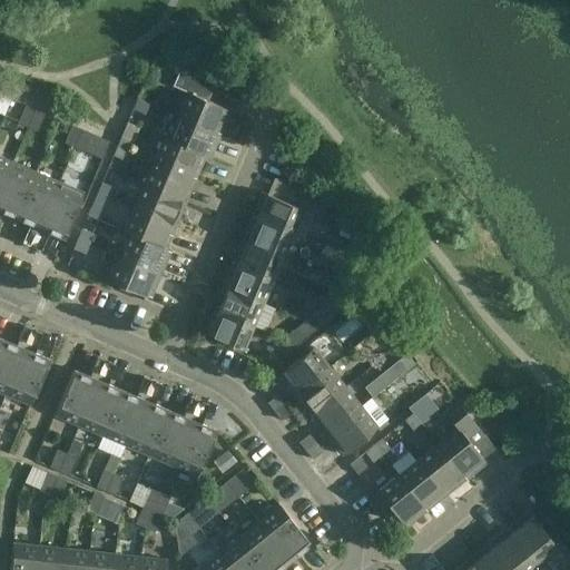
[(179,117),(220,135),(231,110),(208,101),(216,82),(180,67),(173,86),(189,92),(179,117)]
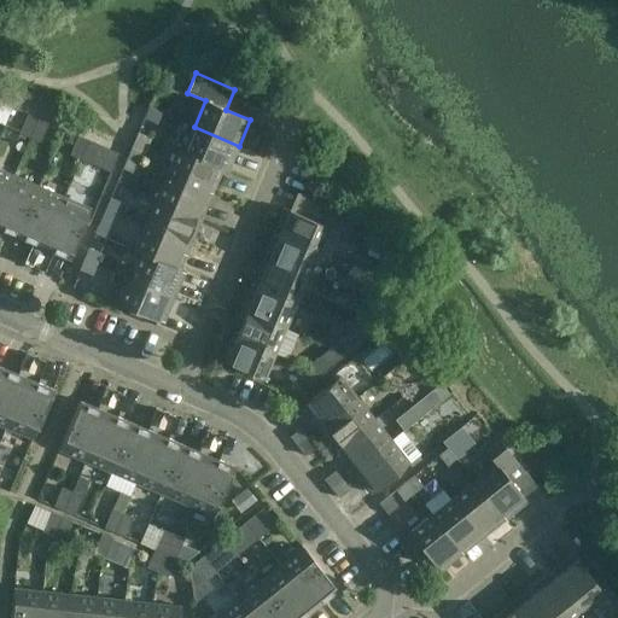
[(162,112),(149,106),(144,117),(157,123),(162,112)]
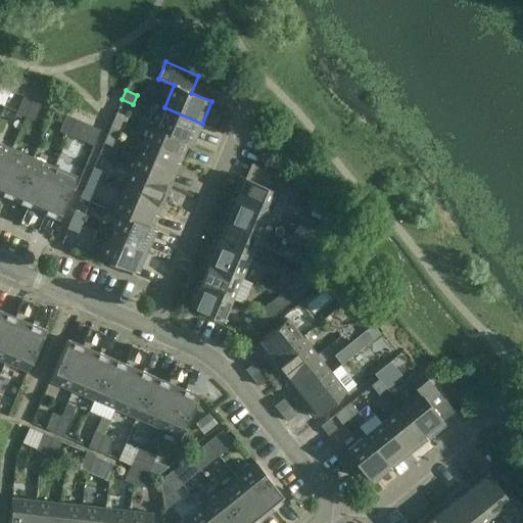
[(15,112),(25,115),(32,99),(22,96),(15,112)]
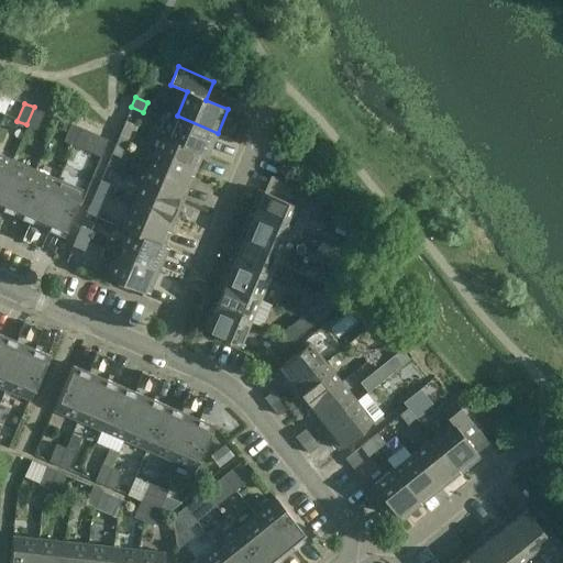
[(34,107),(26,124),(36,129),(43,111),(34,107)]
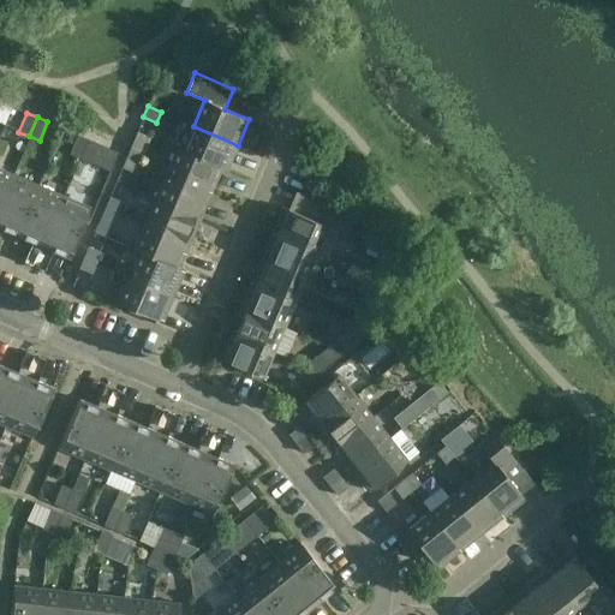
[(193,126),(184,150),(183,150),(222,167),(221,168),(227,171),(238,145),(193,126)]
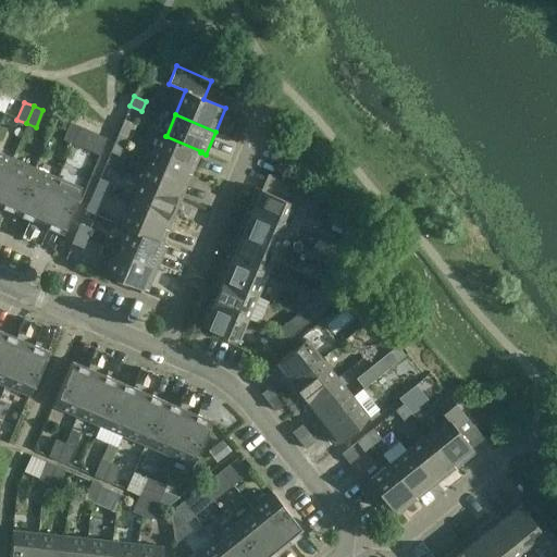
[(73,143),(79,126),(70,122),(63,138),(73,143)]
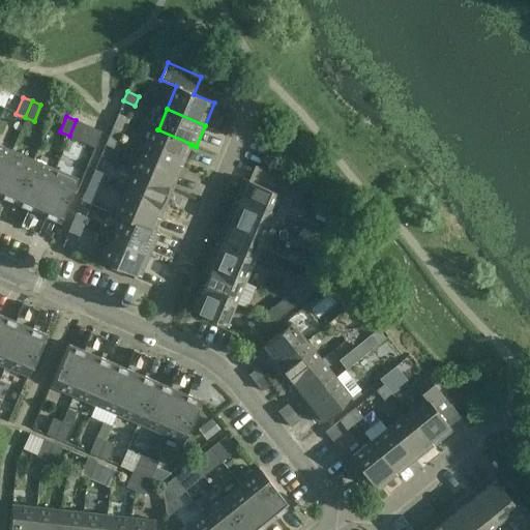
[(84,123),(76,120),(69,136),(94,146),(100,131),(84,123)]
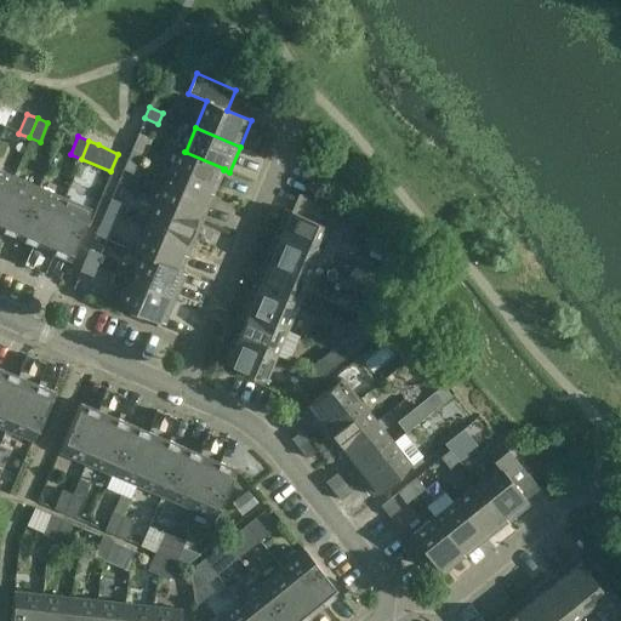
[(127,158),(141,164),(146,152),(132,146),(127,158)]
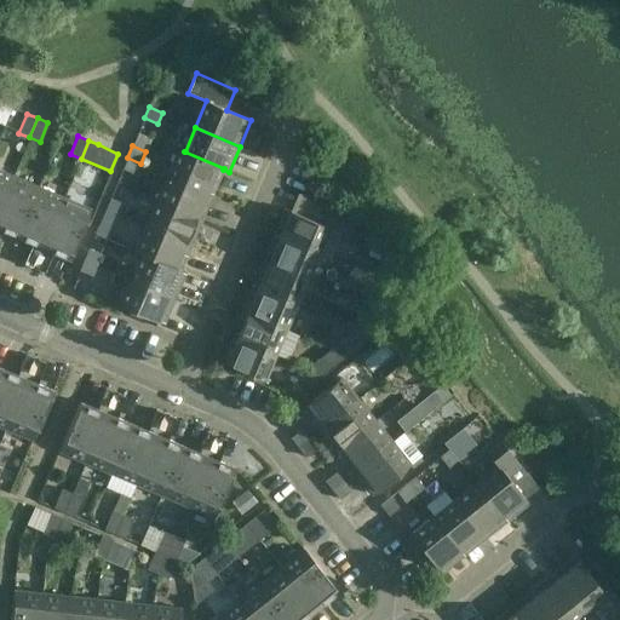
[(167,174),(213,194),(223,170),(224,168),(184,151),(185,151),(178,148),(167,174)]
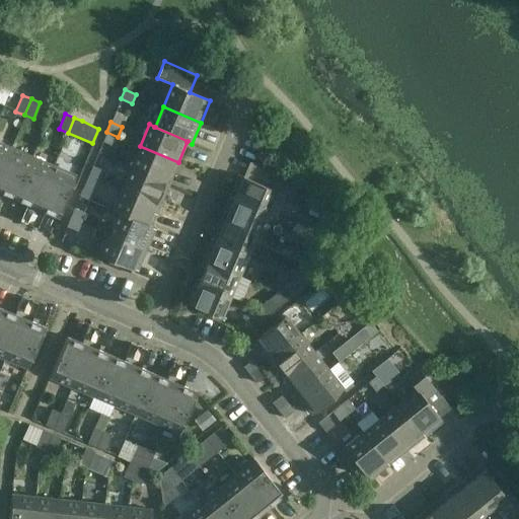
[(114,146),(118,137),(106,132),(102,141),(114,146)]
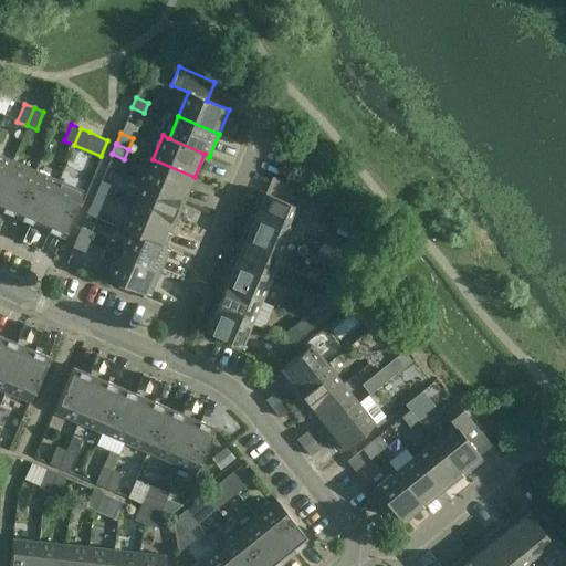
[(0,187),(11,159),(0,155),(0,187)]
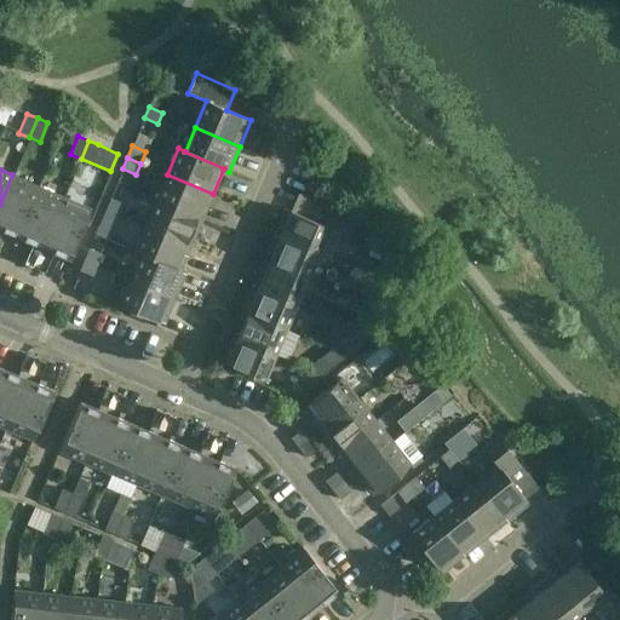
[(0,228),(17,236),(39,185),(12,174),(0,205),(0,228)]
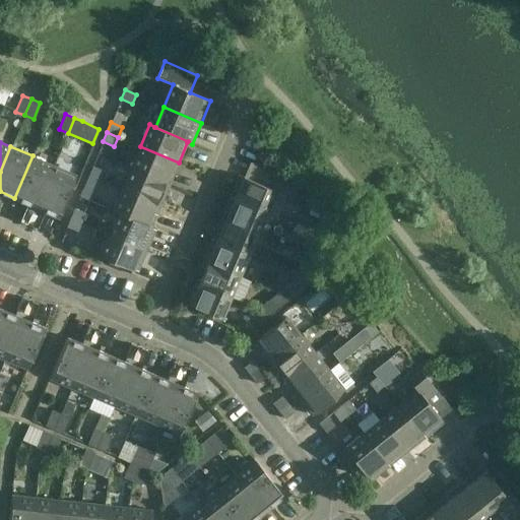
[(140,146),(131,168),(170,184),(179,163),(140,146)]
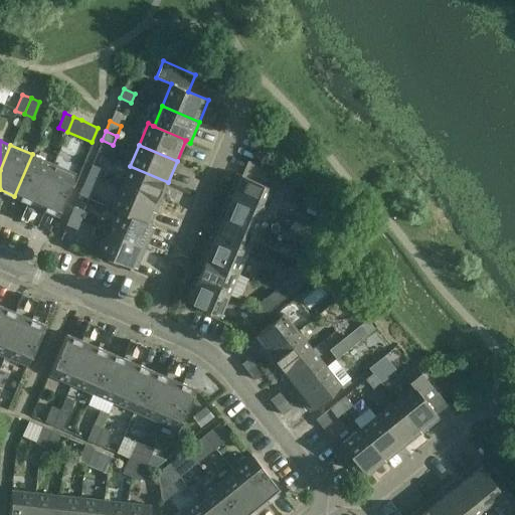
[(35,205),(53,163),(32,154),(14,196),(35,205)]
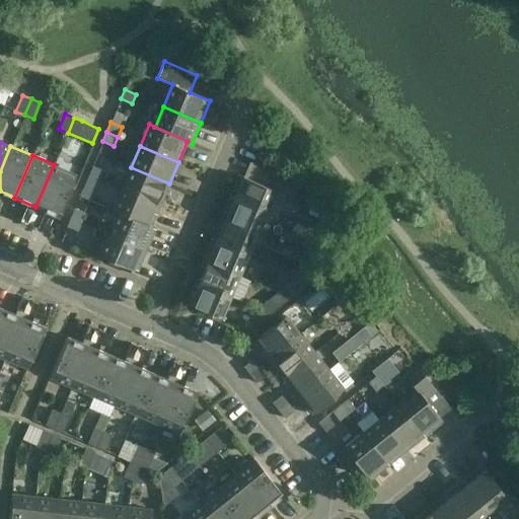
[(75,174),(54,164),(35,207),(58,216),(75,174)]
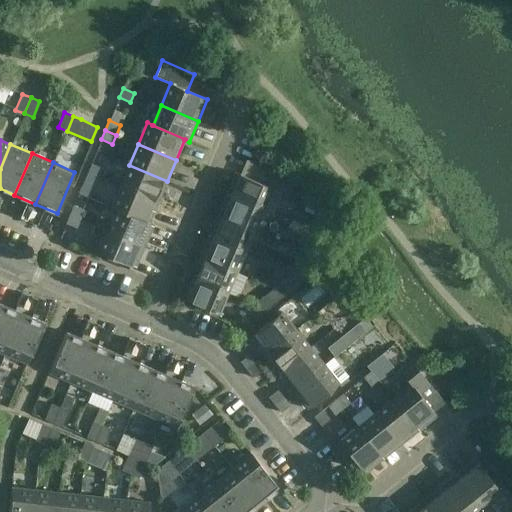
[(87,172),(98,177),(102,168),(91,163),(87,172)]
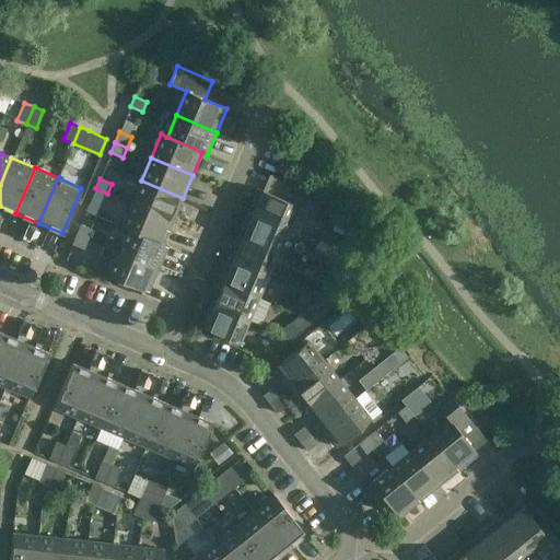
[(173,221),(183,198),(141,181),(131,203),(173,221)]
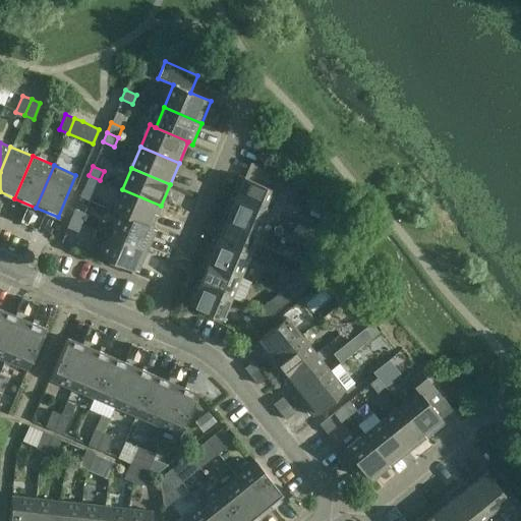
[(239,174),(230,196),(269,212),(268,214),(277,218),(287,195),(296,198),(302,184),(272,171),(266,185),(239,174)]
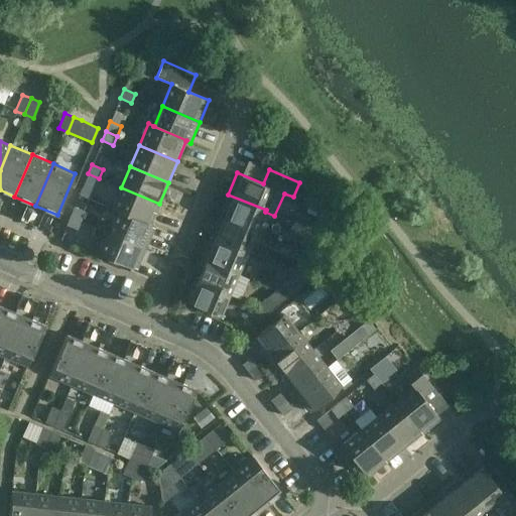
[(99,178),(88,173),(84,182),(95,187),(99,178)]
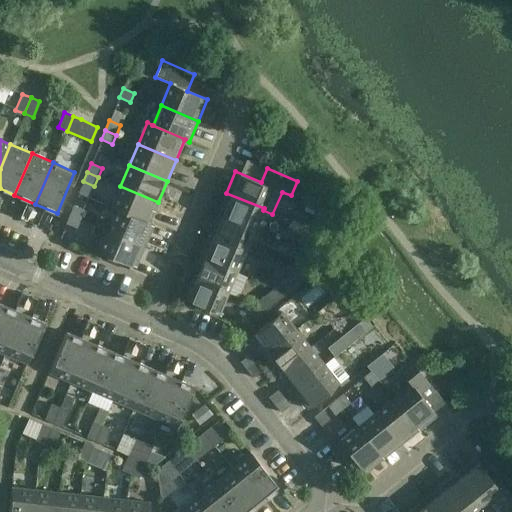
[(149,222),(158,202),(120,186),(111,207),(116,210),(117,209),(149,223),(149,222)]
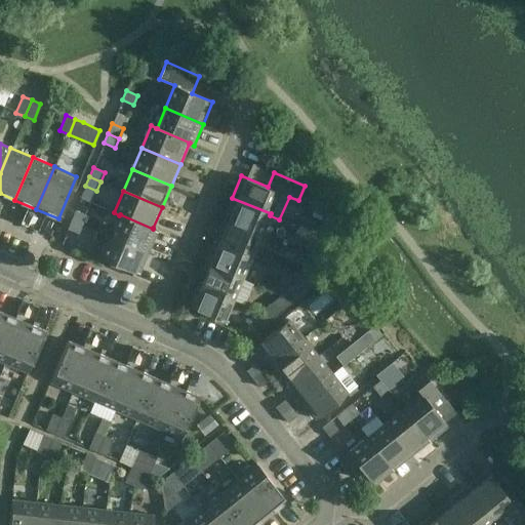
[(232,198),(223,219),(261,235),(270,215),(271,213),(232,198)]
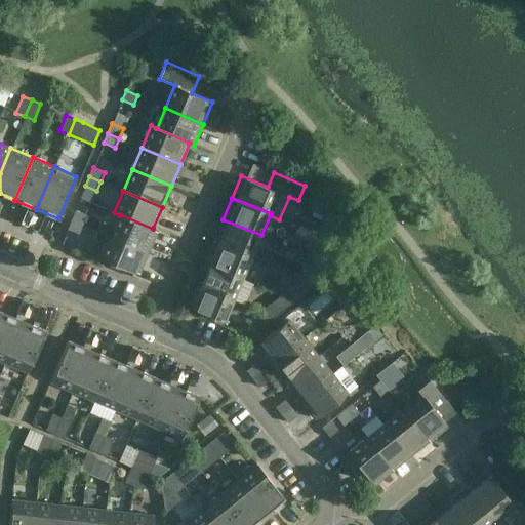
[(71,218),(82,224),(86,214),(75,209),(71,218)]
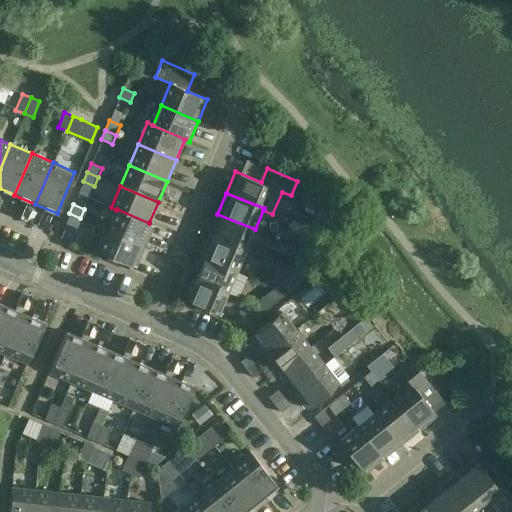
[(31,208),(25,205),(20,217),(26,220),(31,208)]
